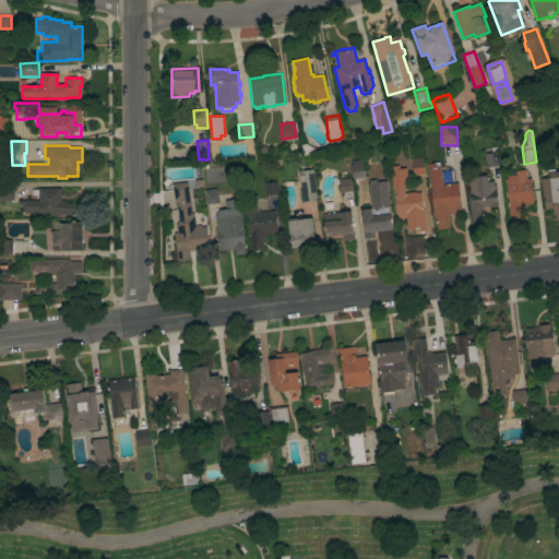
[(491,152),(491,147),(496,146),(499,166),(486,167),(485,153),(491,152)]
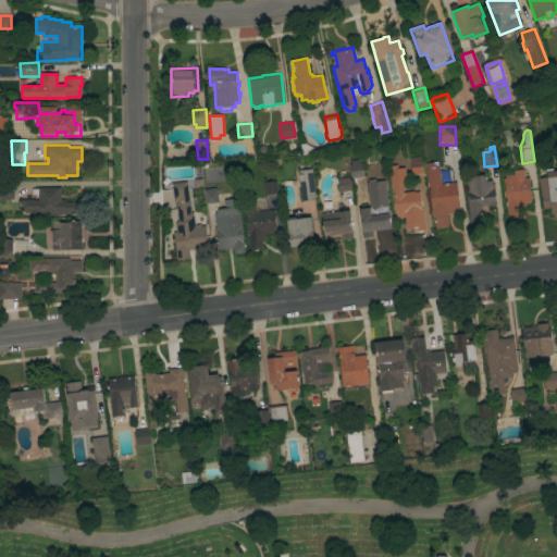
[(458,148),(460,165),(447,166),(445,150),(458,148)]
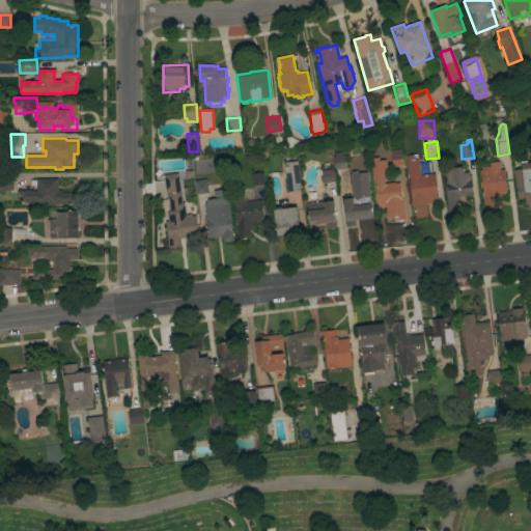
[(400,148),(401,151),(402,151),(403,165),(392,166),(390,149),(400,148)]
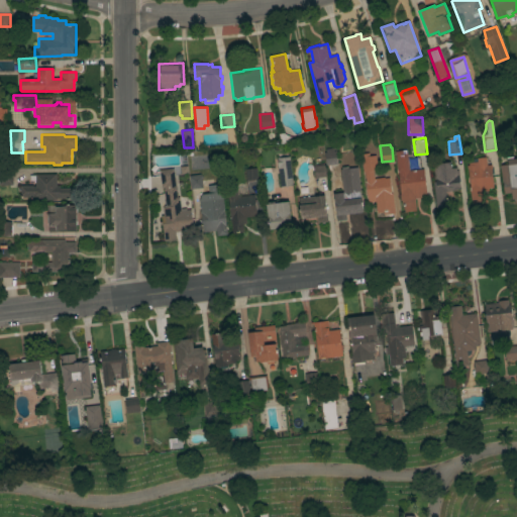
[(326,151),(326,148),(333,147),(334,151),(335,150),(337,164),(326,166),(324,152),(326,151)]
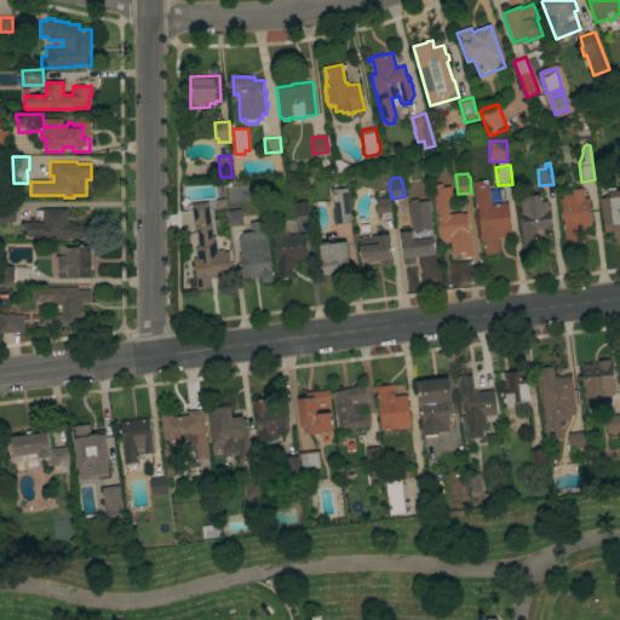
[(482,181),(482,184),(488,184),(491,205),(507,202),(511,236),(498,237),(498,239),(499,252),(484,253),(483,241),(481,242),(481,240),(480,240),(480,234),(481,234),(477,206),(474,181),(482,181)]
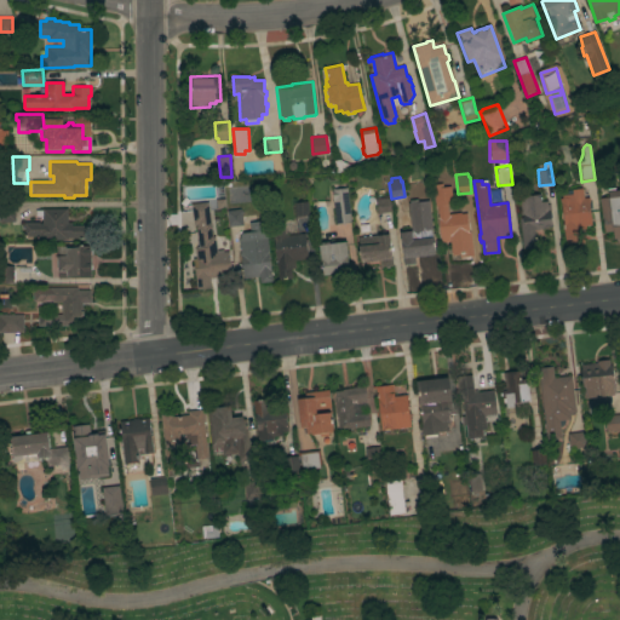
[(351,222),(349,222),(349,224),(338,227),(338,224),(336,224),(332,189),(346,188),(351,222)]
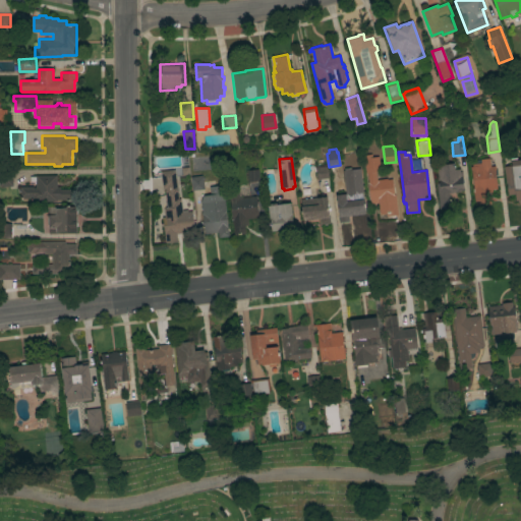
[(472,166),(472,160),(480,159),(489,158),(490,166),(495,166),(496,169),(497,169),(498,174),(496,174),(497,188),(491,189),(493,191),(485,192),(486,203),(475,204),(471,167),(472,166)]
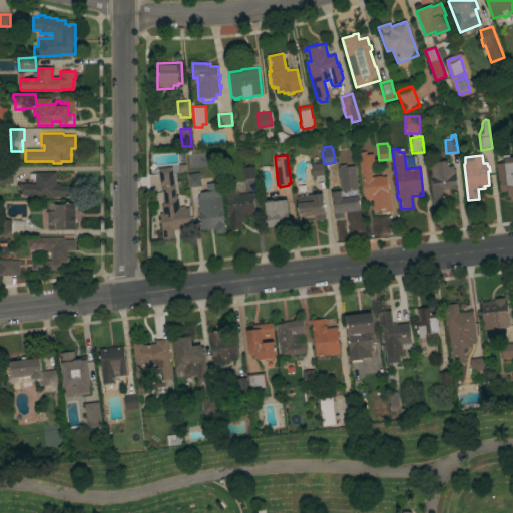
[(504,162),(503,156),(509,155),(509,157),(512,156),(512,196),(508,197),(507,191),(500,192),(496,163),(504,162)]
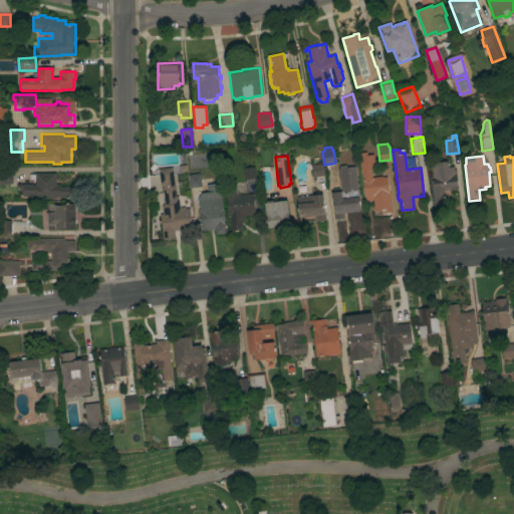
[(448,161),(449,167),(454,167),(454,169),(456,169),(458,188),(443,190),(445,205),(434,206),(431,181),(433,181),(431,163),(448,161)]
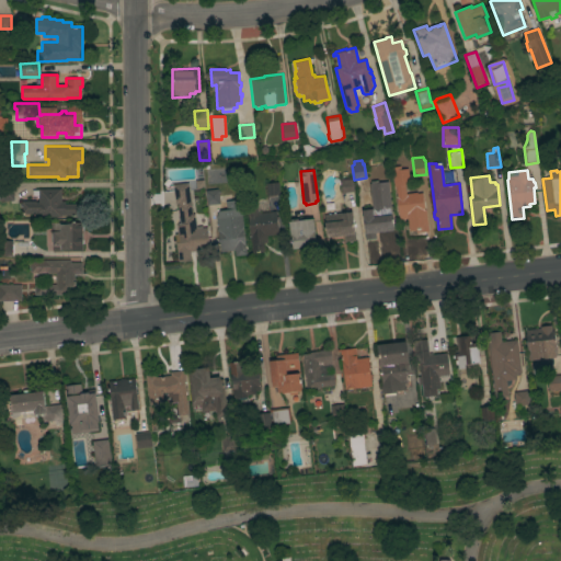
[(353,179),(354,192),(341,193),(340,180),(353,179)]
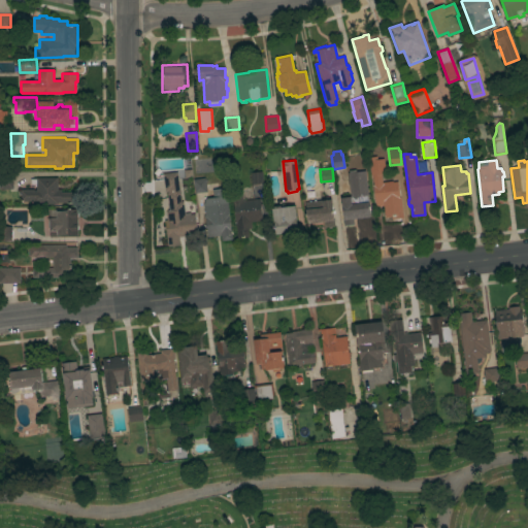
[(333,170),(333,182),(344,180),(343,169),(333,170)]
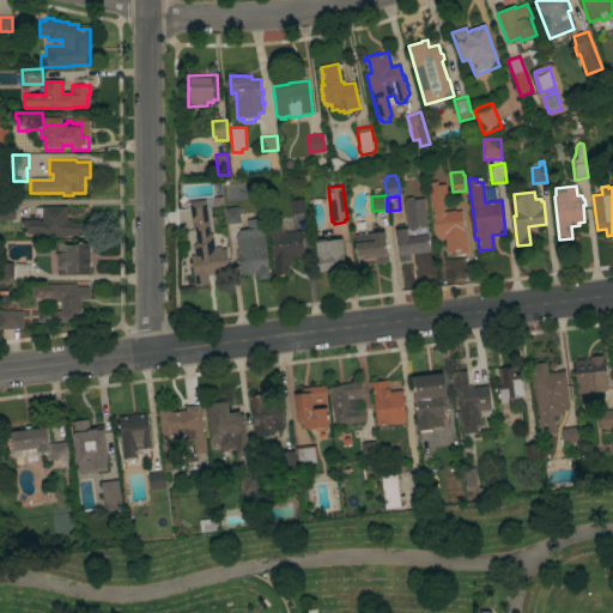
[(210,234),(212,232),(214,249),(226,248),(229,272),(207,274),(208,284),(195,286),(190,255),(194,255),(193,246),(196,246),(194,223),(192,223),(189,201),(206,199),(210,234)]
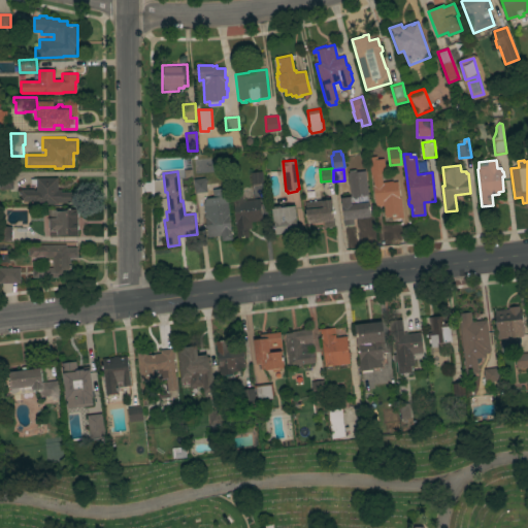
[(262,171),(264,184),(263,184),(263,185),(253,186),(253,185),(252,185),(251,172),(262,171)]
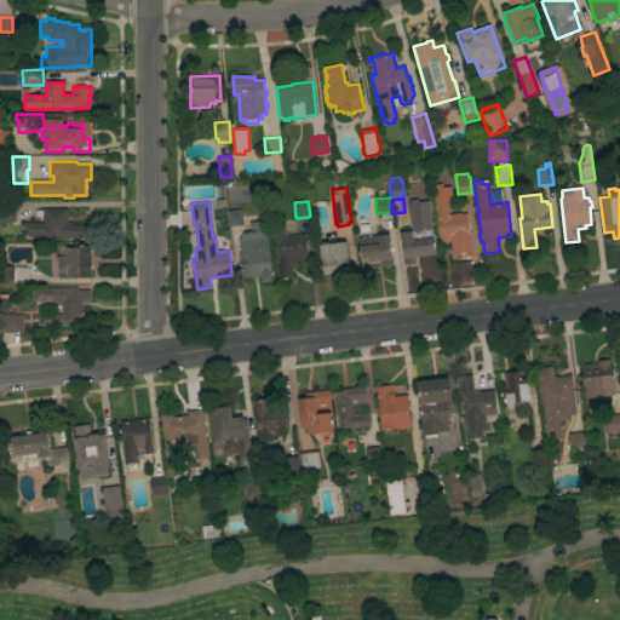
[(0,204),(15,204),(15,222),(0,222),(0,204)]
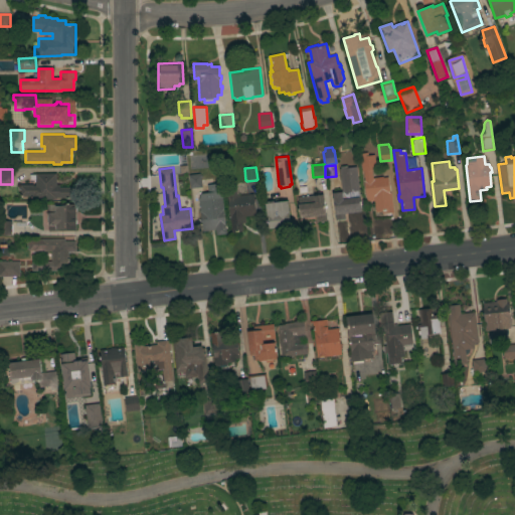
[(56,173),(56,184),(59,184),(59,186),(75,186),(75,197),(33,197),(33,196),(20,196),(20,184),(26,184),(26,179),(29,179),(29,174),(35,174),(35,173),(56,173)]
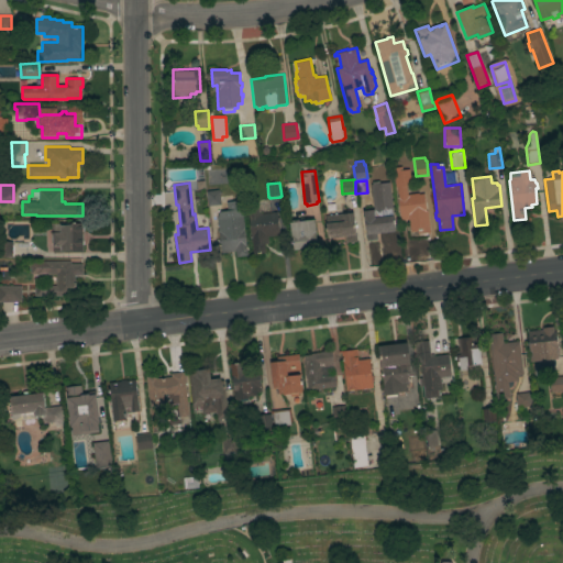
[(219,189),(221,205),(208,206),(206,190),(219,189)]
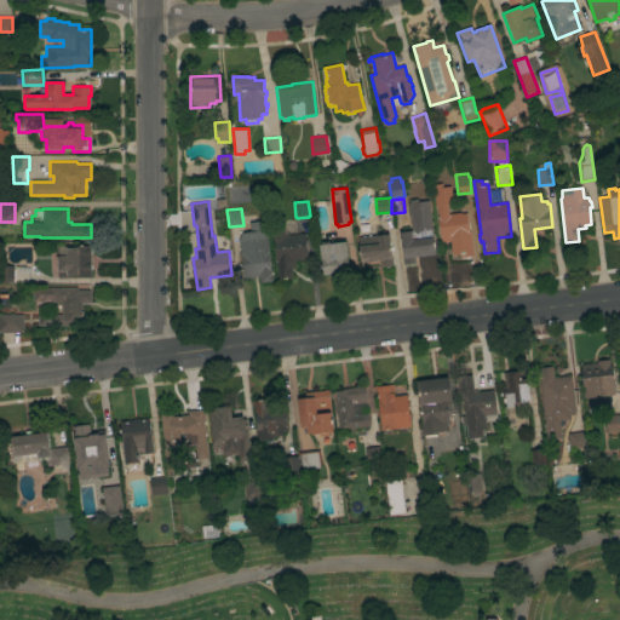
[(451,214),(449,213),(461,212),(461,213),(466,213),(468,222),(469,222),(470,231),(471,231),(474,256),(460,257),(459,253),(452,254),(449,241),(441,242),(441,236),(440,237),(437,216),(451,214)]
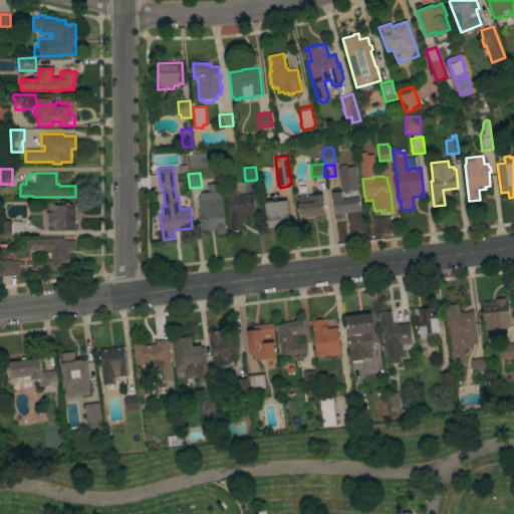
[(206,198),(204,185),(213,184),(215,195),(222,194),(223,209),(225,223),(226,233),(216,234),(215,229),(202,231),(200,213),(198,199),(206,198)]
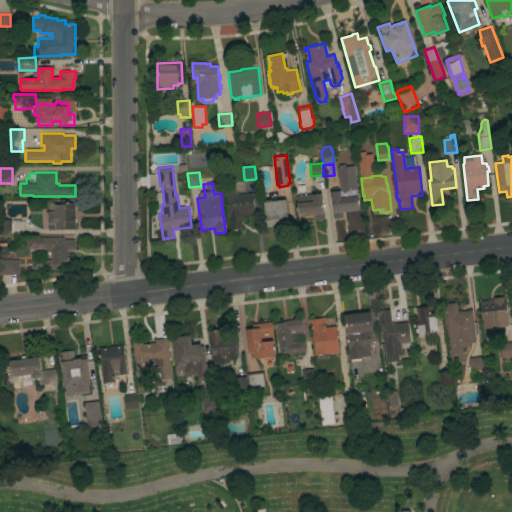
[(252,192),(254,213),(243,215),(244,221),(240,222),(241,230),(230,231),(225,189),(235,188),(236,194),(252,192)]
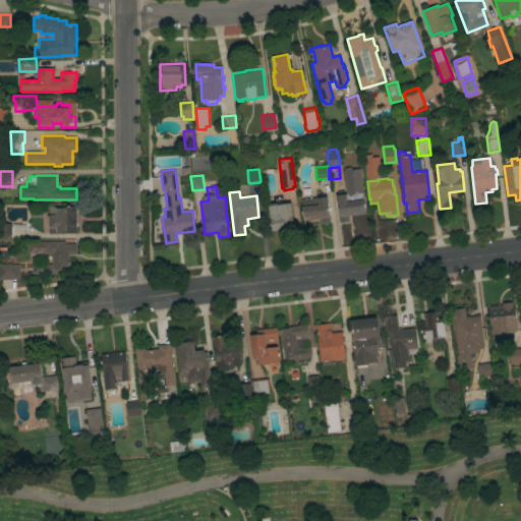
[(361,191),(362,198),(363,198),(365,213),(348,216),(349,221),(339,222),(338,216),(339,216),(337,204),(336,194),(361,191)]
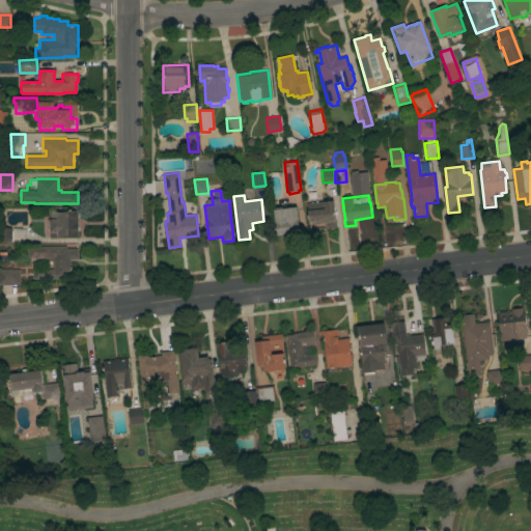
[(336,227),(327,228),(326,222),(308,224),(307,211),(308,210),(307,203),(324,201),(324,199),(327,199),(327,198),(330,197),(331,200),(333,200),(336,227)]
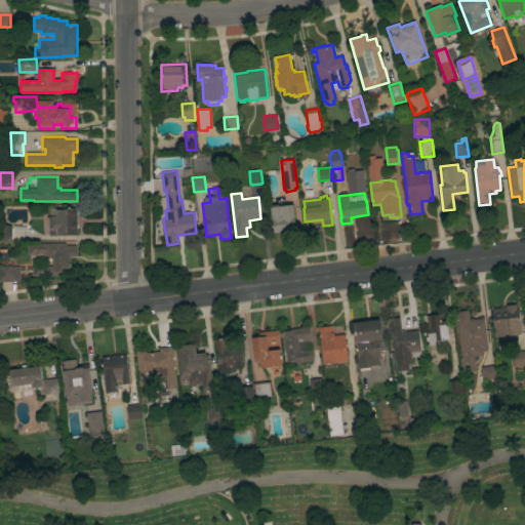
[(272,207),(272,205),(284,203),(285,205),(293,204),(294,216),(295,230),(274,233),(273,227),(272,227),(270,207),(272,207)]
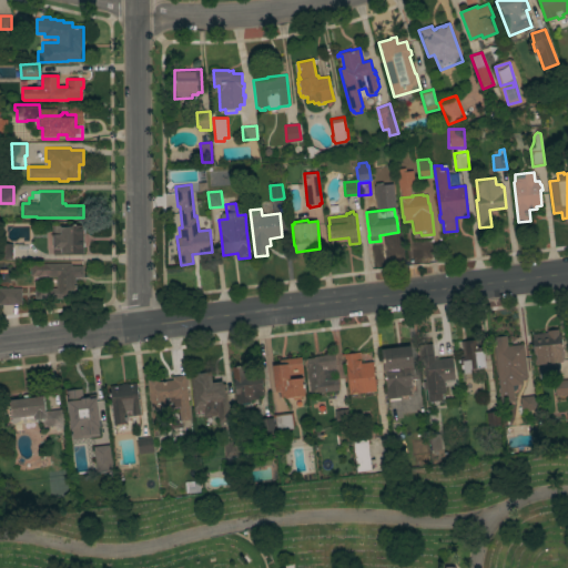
[(83,254),(53,254),(53,249),(52,249),(52,234),(60,234),(60,225),(83,225),(83,254)]
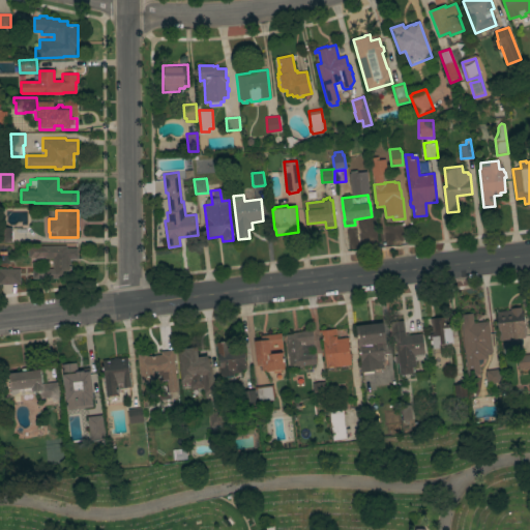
[(11,230),(12,230),(12,240),(0,240),(0,227),(11,227),(11,230)]
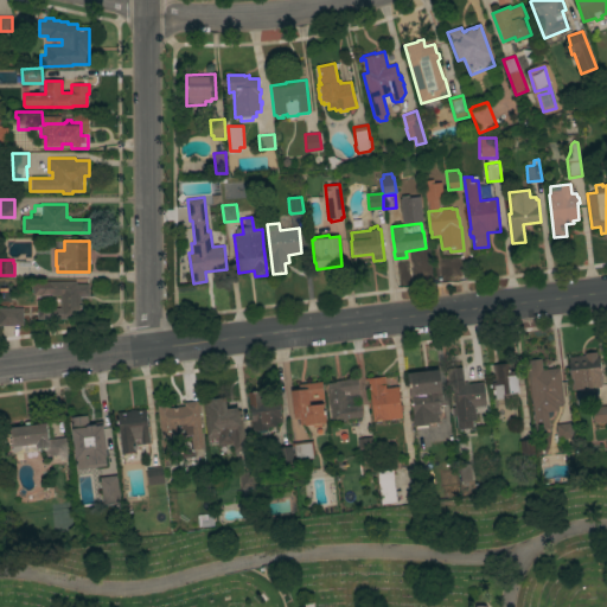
[(76,281),(76,285),(89,285),(89,296),(81,296),(81,319),(43,319),(43,307),(61,307),(61,295),(45,296),(45,281),(76,281)]
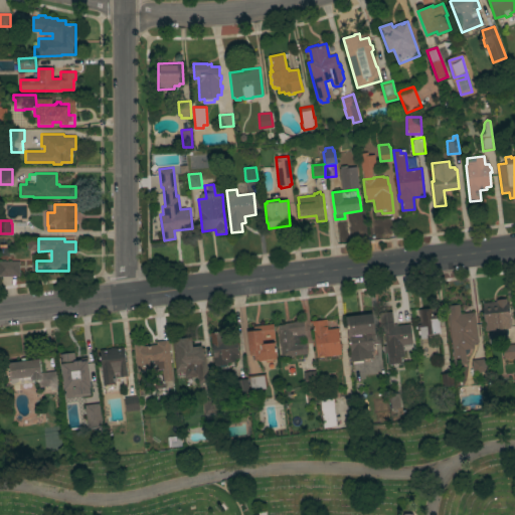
[(0,260),(19,260),(19,276),(0,276),(0,260)]
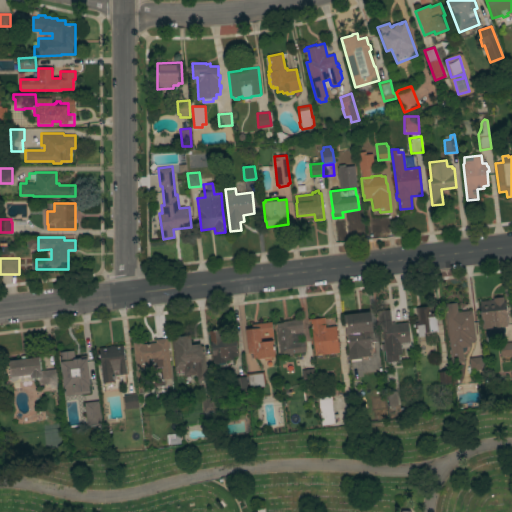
[(493,299),(493,298),(503,297),(504,302),(505,302),(506,314),(507,314),(508,324),(507,324),(507,326),(504,326),(504,325),(502,325),(502,328),(483,330),(482,319),(481,319),(479,305),(480,305),(480,301),(493,299)]
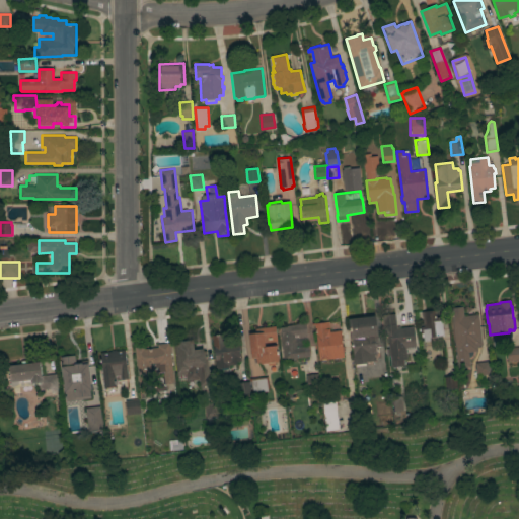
[(462,306),(464,316),(478,314),(483,345),(477,346),(477,351),(473,351),(473,354),(471,356),(468,357),(470,366),(458,368),(450,308),(462,306)]
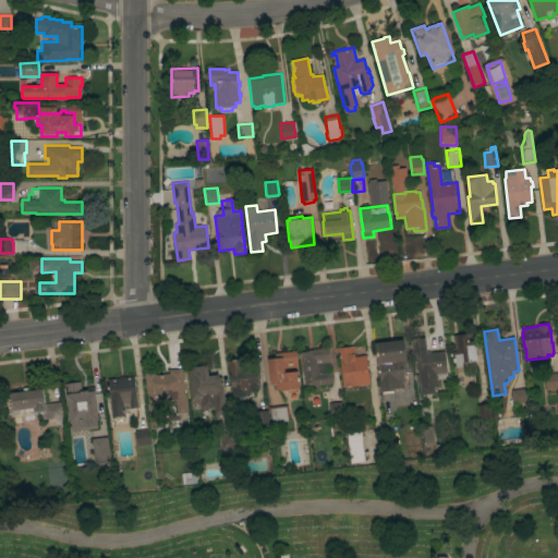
[(468,334),(468,341),(475,340),(476,361),(464,362),(464,366),(456,367),(456,362),(453,362),(452,355),(450,356),(450,353),(451,353),(451,348),(455,347),(455,340),(453,341),(453,335),(468,334)]
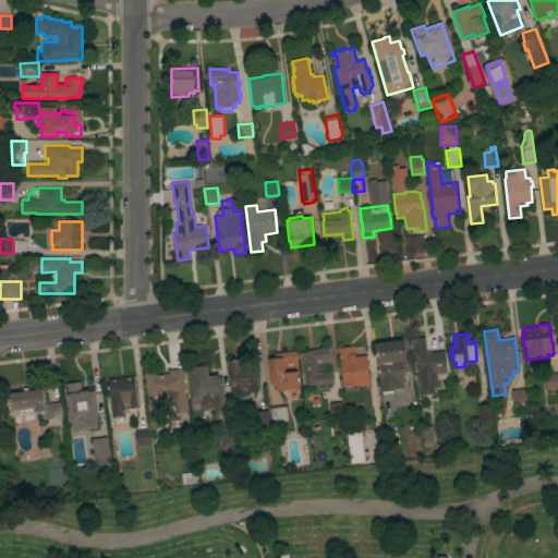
[(416,383),(415,374),(419,374),(417,370),(421,370),(419,359),(413,359),(411,338),(425,337),(426,351),(429,351),(431,353),(445,351),(447,374),(436,375),(437,386),(433,386),(434,392),(420,395),(419,381),(416,383)]
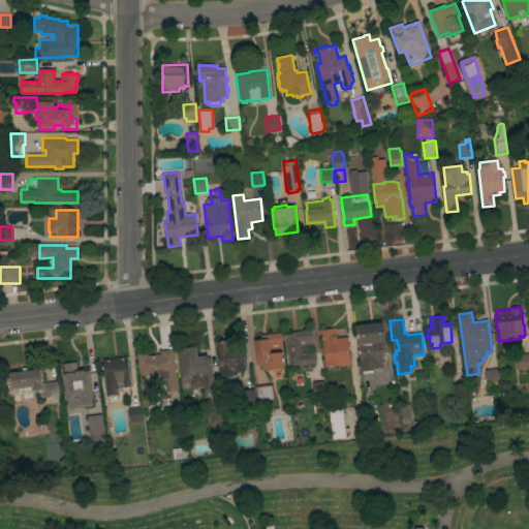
[(382,321),(386,352),(383,353),(383,359),(381,359),(382,367),(378,368),(379,370),(375,370),(375,368),(374,369),(374,370),(372,370),(373,372),(363,373),(363,371),(361,371),(358,345),(356,345),(354,324),(382,321)]
